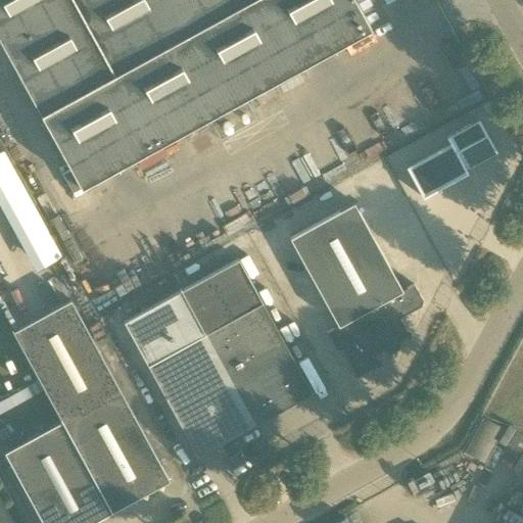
[(0,0),(0,41),(81,189),(371,30),(354,0),(0,0)]
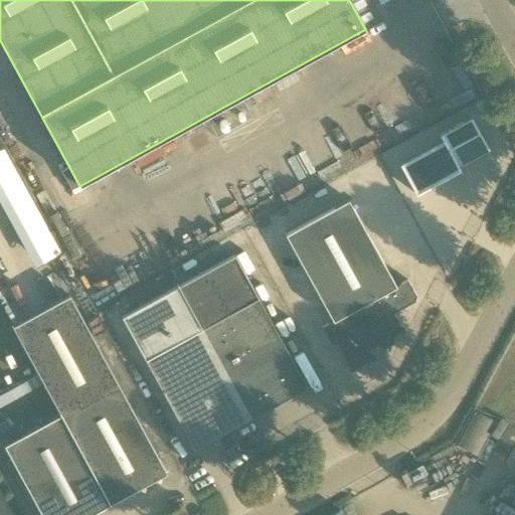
[(489,150),(472,118),(440,136),(444,142),(400,166),(416,194),(461,170),(459,167),(489,150)]
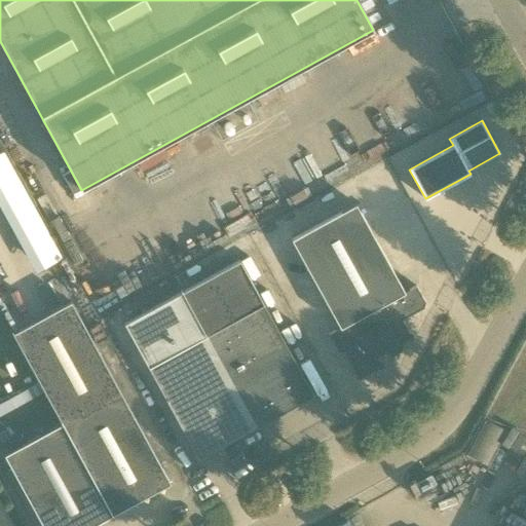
[(423,308),(425,302),(416,286),(404,292),(355,204),(291,239),(340,328),(328,334),(337,350),(343,352),(355,375),(362,377),(378,369),(380,363),(377,358),(408,340),(410,334),(402,320),(423,308)]
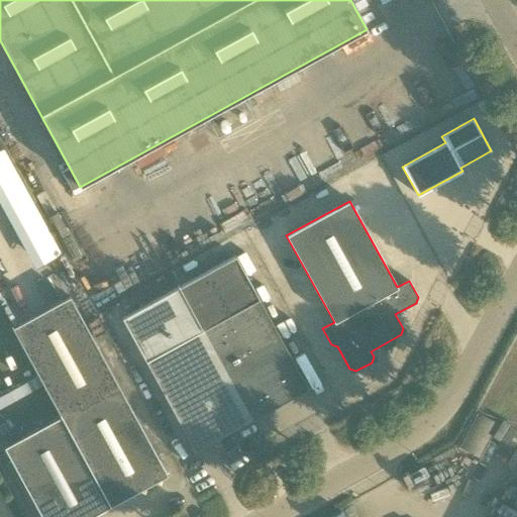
[(179,287),(251,419),(308,389),(235,255),(179,287)]
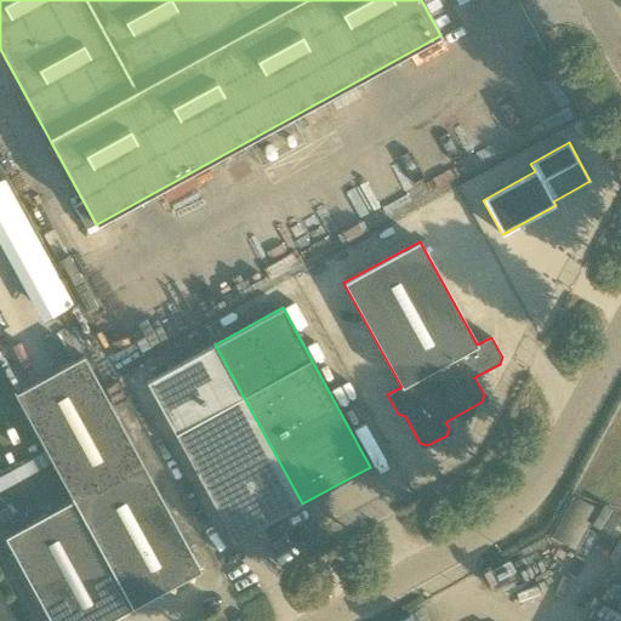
[(302,503),(215,345),(147,382),(234,541),(302,503)]
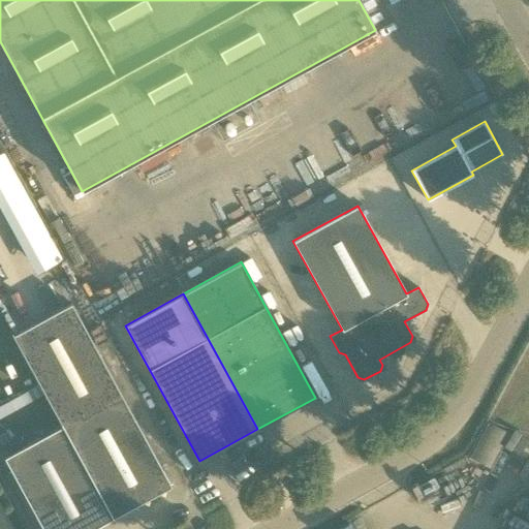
[(62,426),(113,519),(172,487),(71,303),(13,335),(12,332),(10,333),(62,426)]
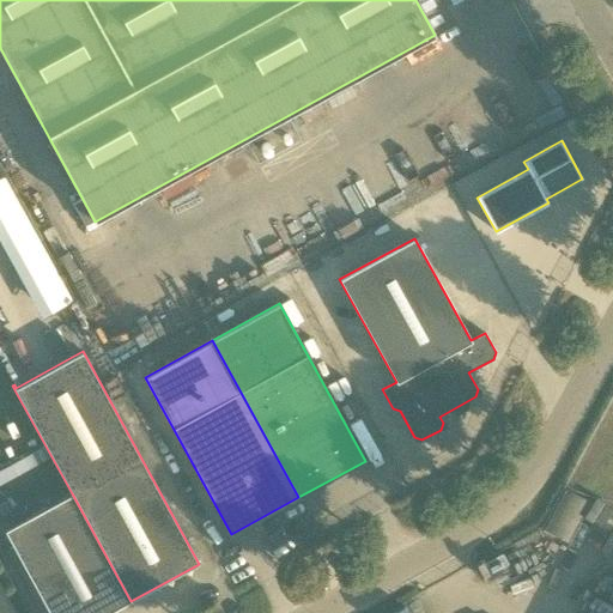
[(563,492),(545,533),(566,541),(584,501),(563,492)]
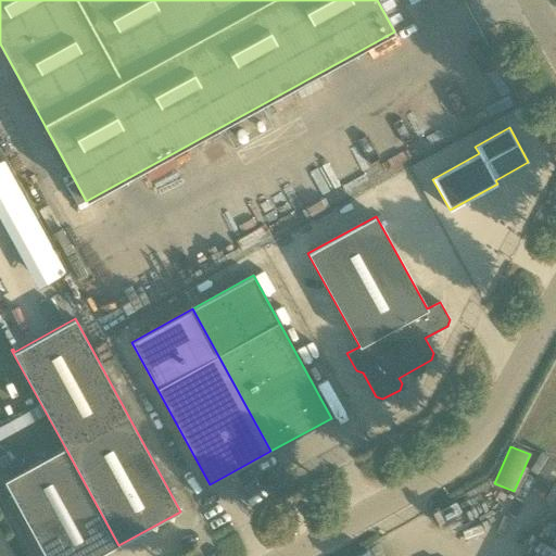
[(4,481),(45,555),(98,555),(118,545),(65,447),(4,481)]
